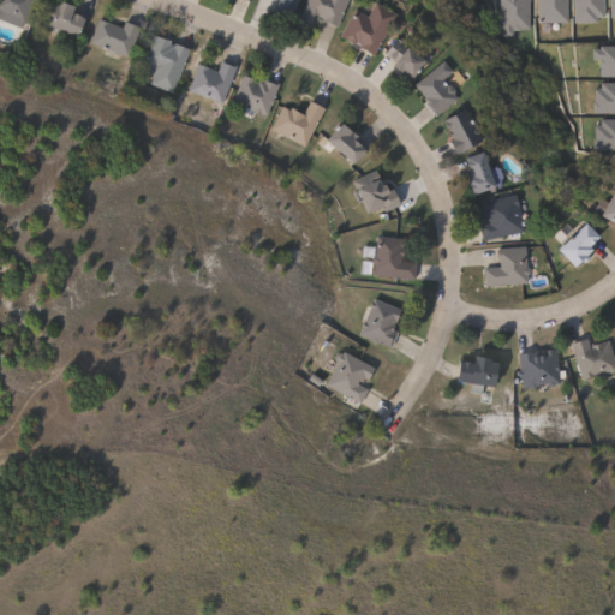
[(34,0),(24,28),(0,18),(0,0),(34,0)]
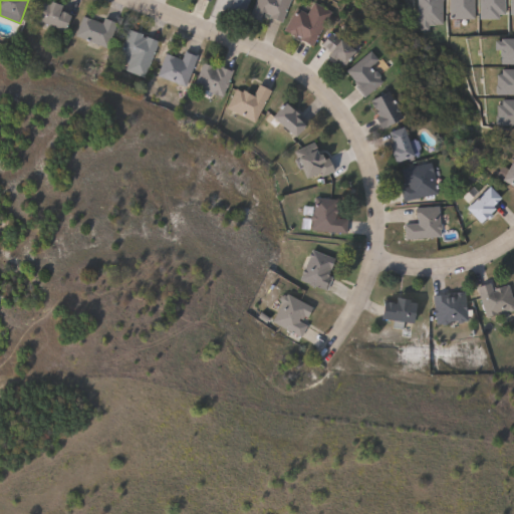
[(55,0),(64,3),(62,9),(72,13),(66,30),(37,20),(43,0),(55,0)]
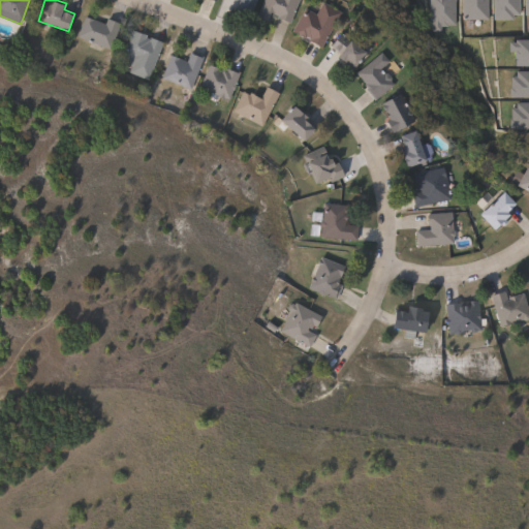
[(256,0),(251,14),(237,8),(240,0),(256,0)]
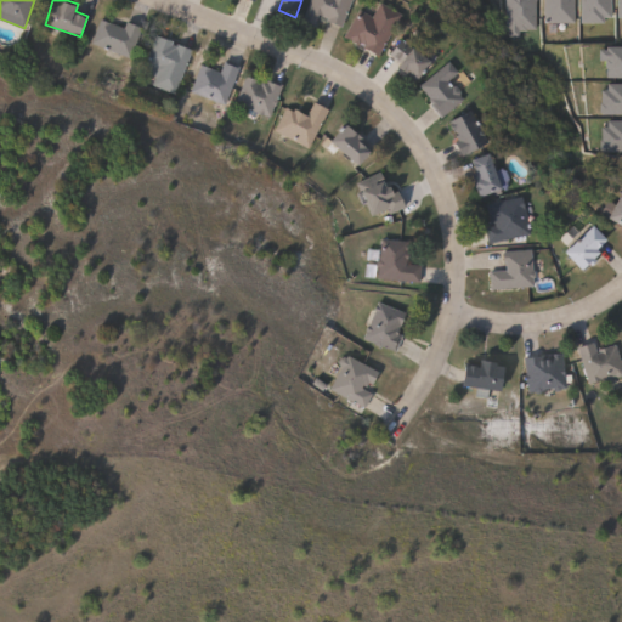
[(351,0),(341,26),(327,20),(328,17),(318,13),(314,24),(303,20),(310,0),(351,0)]
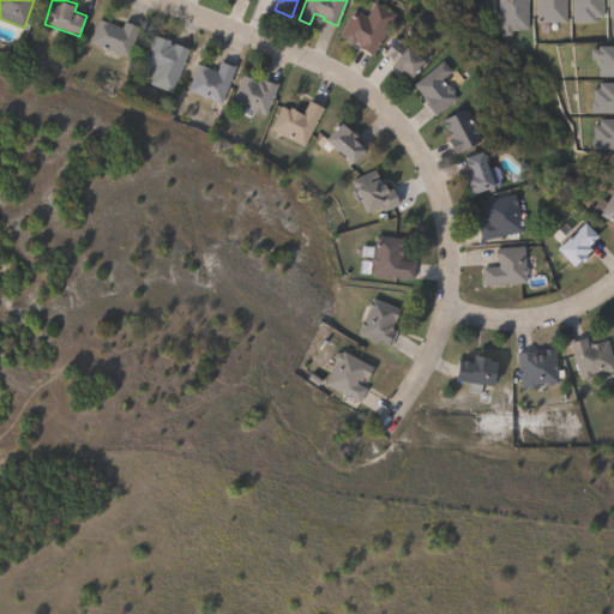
[(397,13),(375,54),(361,47),(362,44),(357,41),(356,43),(341,35),(355,8),(368,16),(375,1),(397,13)]
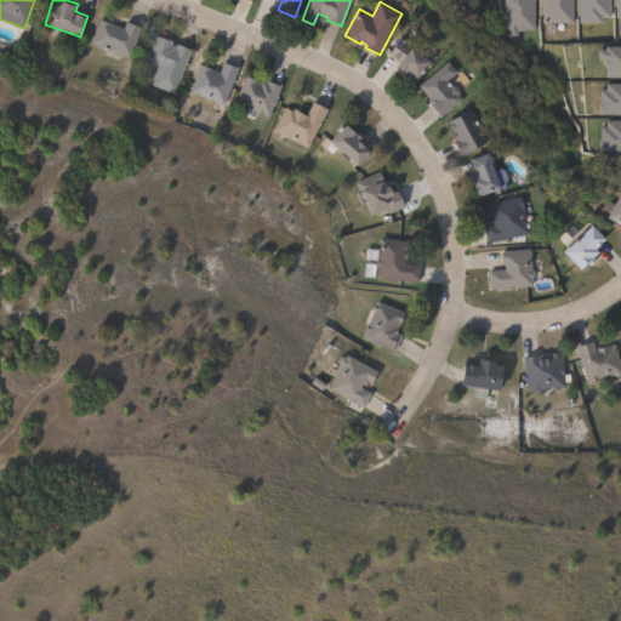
[(101,18),(125,27),(127,21),(142,26),(130,58),(91,44),(101,18)]
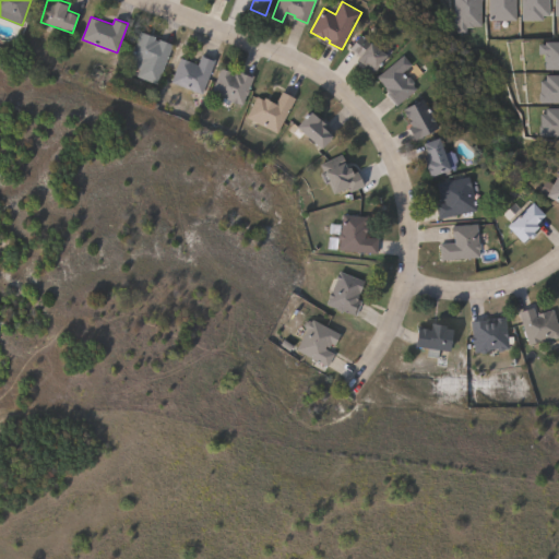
[(154,39),(158,40),(158,39),(173,45),(157,84),(137,76),(139,69),(133,67),(135,60),(130,58),(140,31),(155,37),(154,39)]
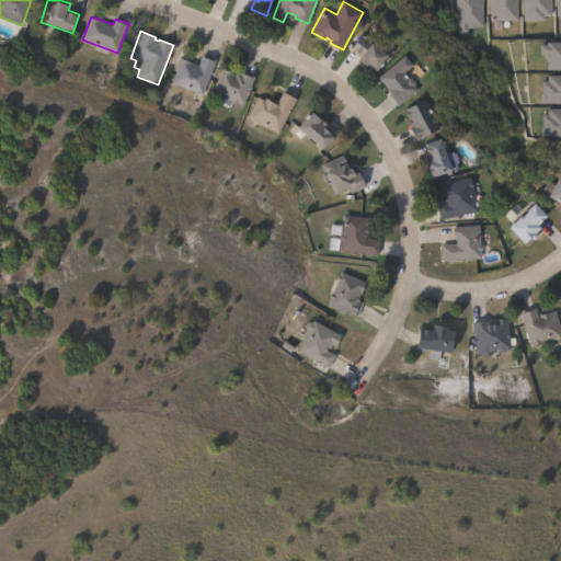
[(362,34),(373,43),(375,42),(391,54),(376,72),(366,65),(367,64),(361,59),(364,55),(353,46),(362,34)]
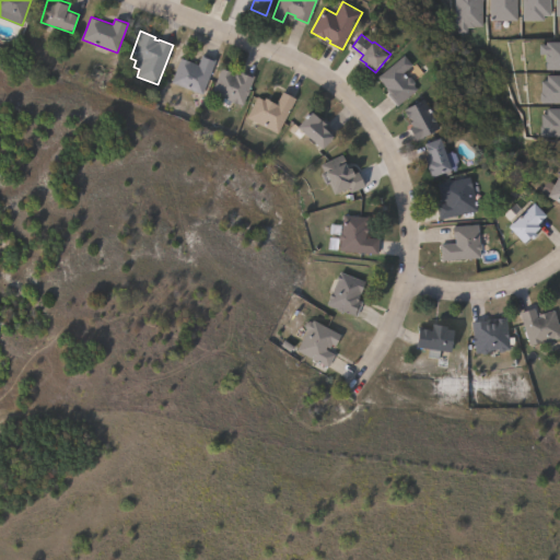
[(216,60),(202,94),(171,81),(182,57),(198,63),(202,55),(216,60)]
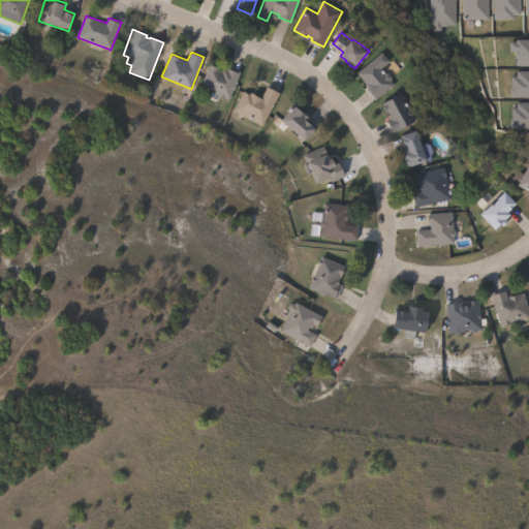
[(379,66),(385,73),(387,71),(393,79),(391,80),(395,85),(376,100),(367,89),(368,88),(365,84),(367,84),(358,72),(382,52),(389,59),(379,66)]
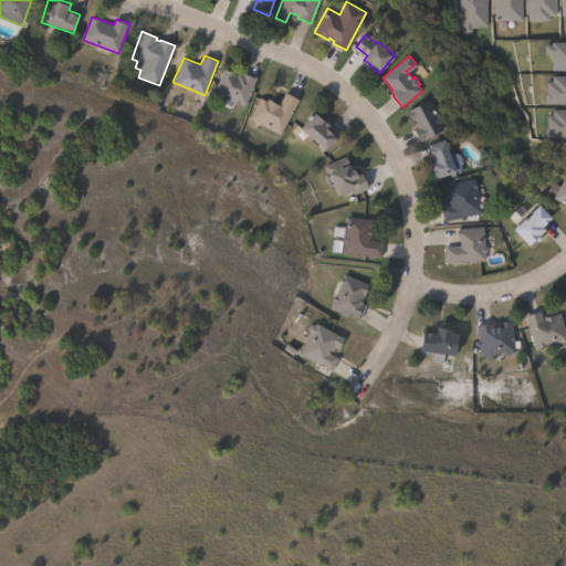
[(224,69),(242,75),(243,72),(258,77),(245,106),(233,102),(232,105),(222,102),(223,97),(215,94),(224,69)]
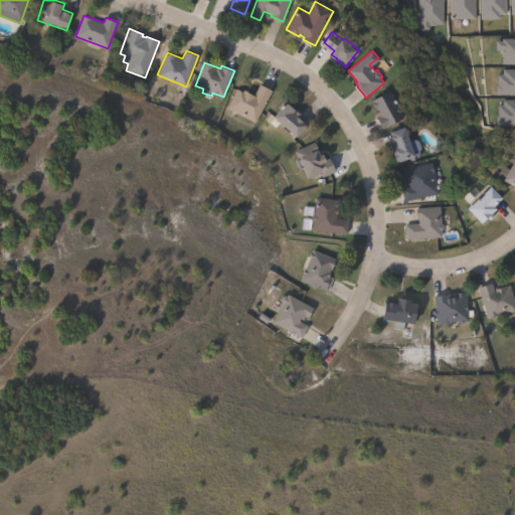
[(273,91),(256,123),(227,107),(237,89),(243,92),(244,90),(254,95),(260,83),(273,91)]
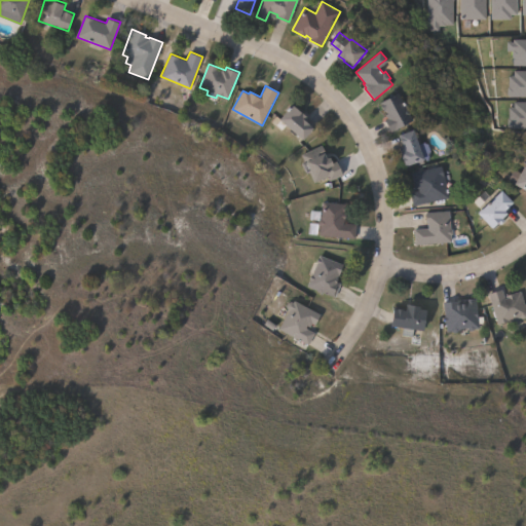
[(414,120),(391,132),(385,120),(388,118),(380,102),(400,91),(414,120)]
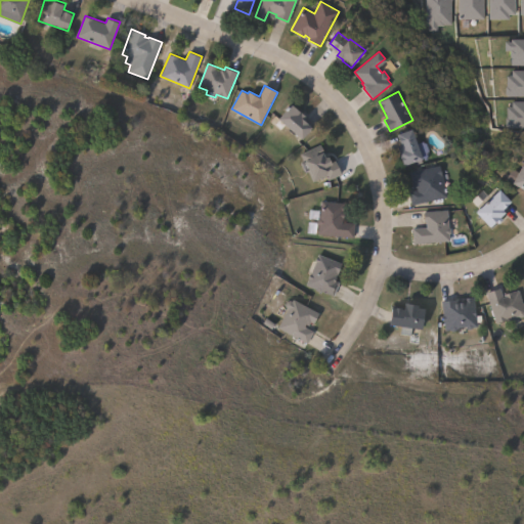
[(314,127),(303,139),(279,118),(293,103),(305,114),(302,117),(314,127)]
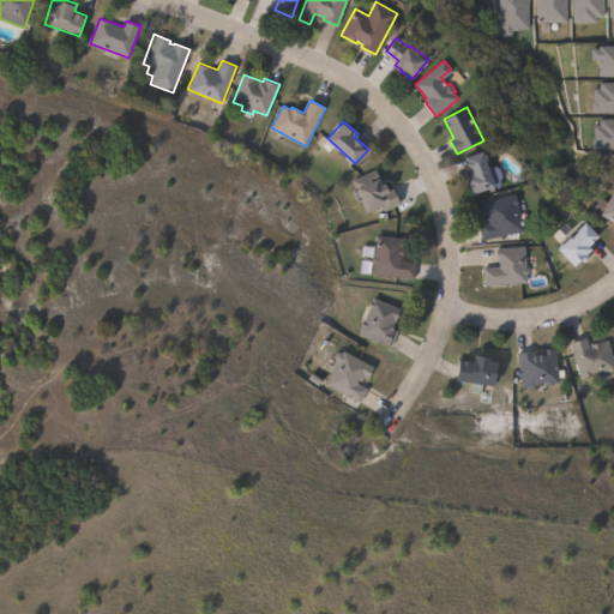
[(498,186),(476,193),(470,176),(474,175),(468,157),(486,150),(498,186)]
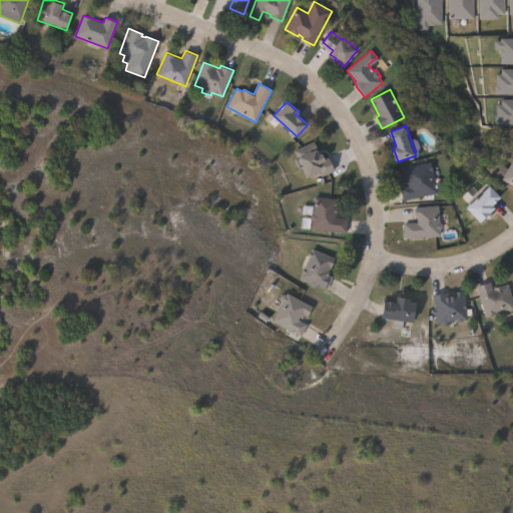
[(315,142),(322,155),(325,154),(328,161),(331,160),(336,170),(322,177),(320,173),(307,179),(302,167),(305,165),(302,159),(299,160),(295,151),(315,142)]
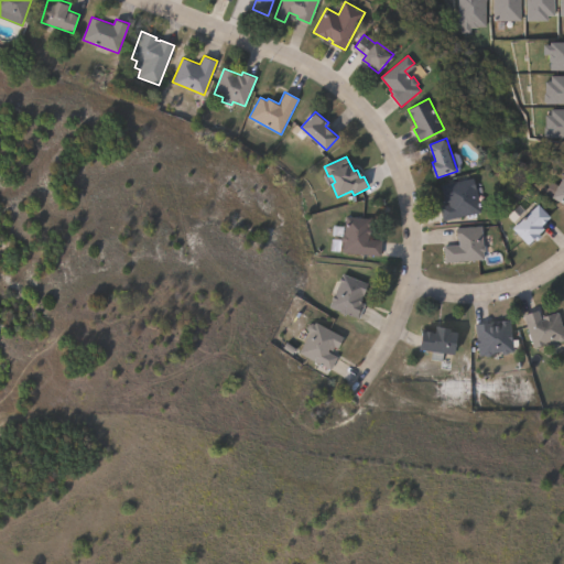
[(481,213),(443,221),(440,206),(451,203),(451,202),(445,203),(441,185),(474,177),(481,213)]
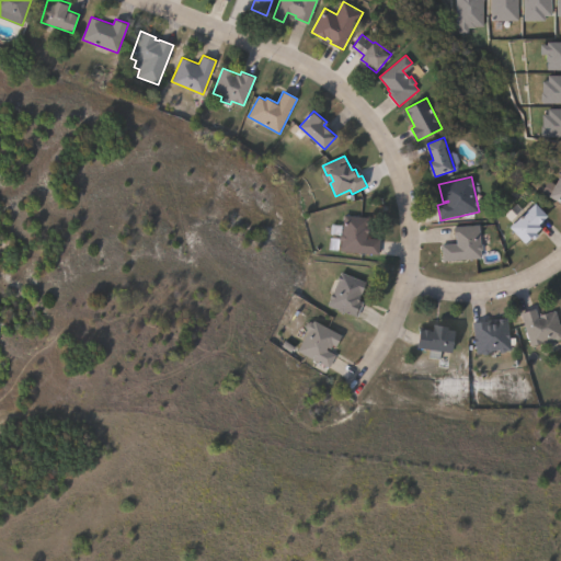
[(560,201),(551,196),(560,178),(560,201)]
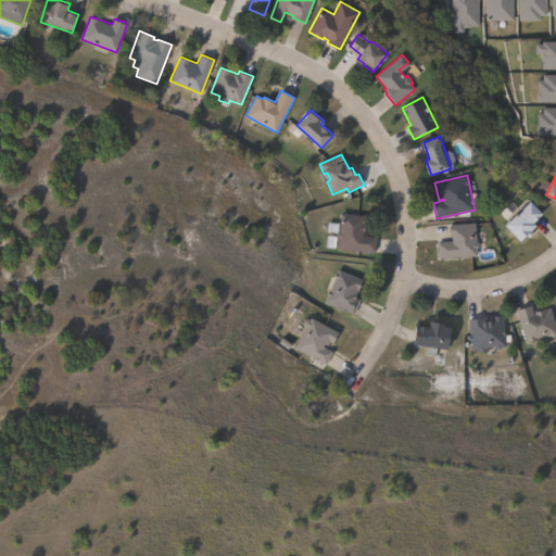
[(535,232),(531,238),(529,236),(523,241),(508,225),(533,201),(545,214),(535,223),(538,225),(533,230),(535,232)]
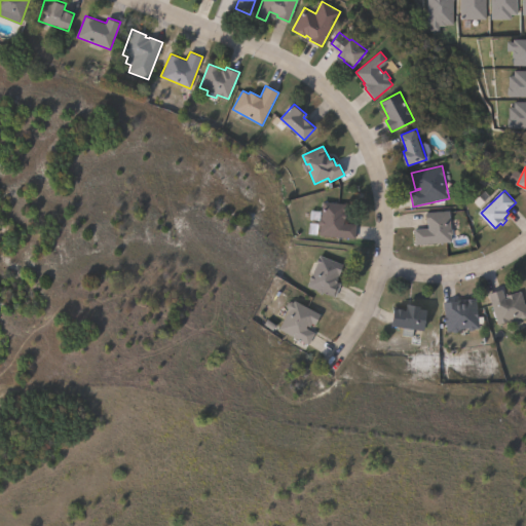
[(345,204),(345,212),(343,212),(346,213),(346,219),(344,219),(344,223),(358,224),(355,239),(320,235),(321,227),(320,224),(320,220),(322,220),(324,201),(345,204)]
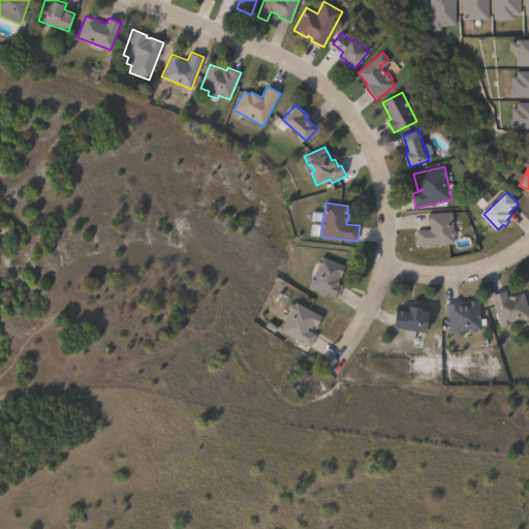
[(453,213),(454,231),(456,231),(456,235),(454,235),(455,244),(417,245),(416,230),(432,229),(431,223),(429,223),(429,214),(453,213)]
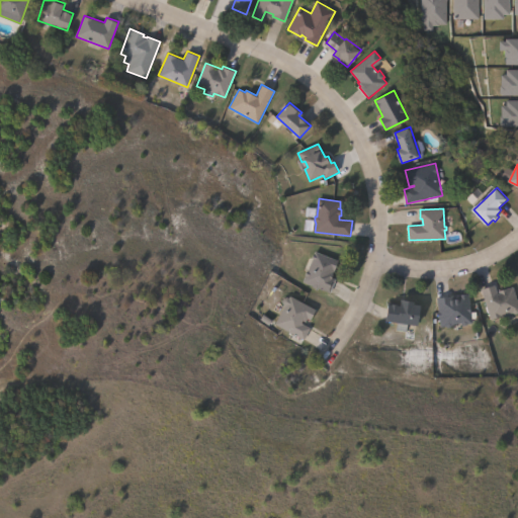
[(338,261),(333,273),(331,272),(331,273),(333,274),(332,278),(336,280),(330,292),(303,281),(315,251),(338,261)]
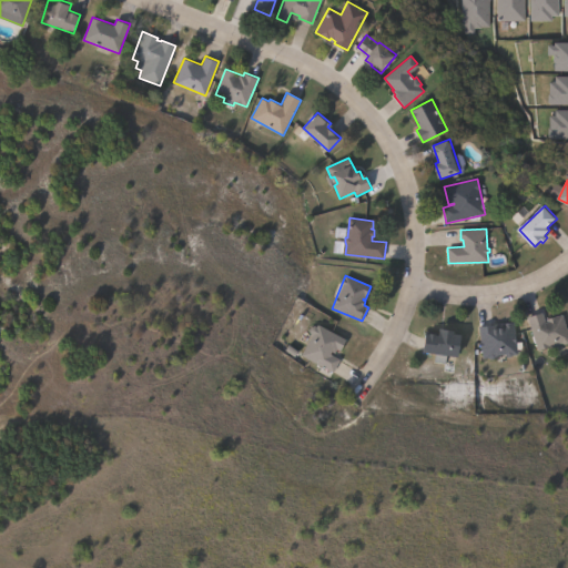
[(543,313),(546,323),(547,322),(546,318),(563,314),(567,333),(567,343),(566,344),(563,343),(560,343),(563,348),(553,352),(550,346),(538,350),(528,316),(543,313)]
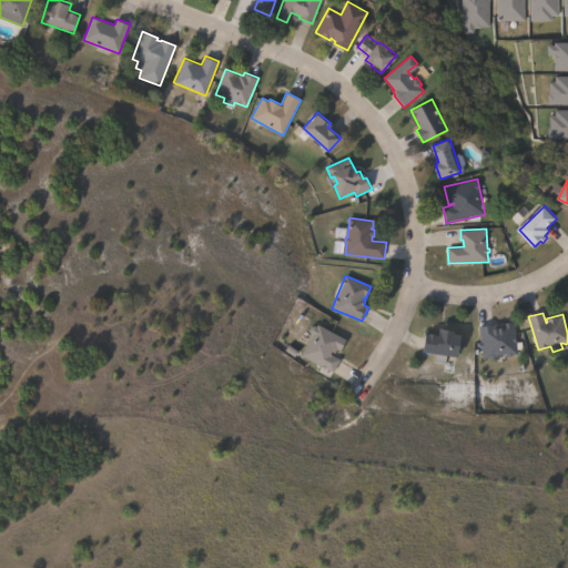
[(515,323),(518,355),(513,355),(513,357),(507,357),(507,356),(496,357),(496,358),(483,359),(482,347),(480,347),(479,342),(480,342),(479,326),(494,325),(494,328),(500,328),(500,324),(515,323)]
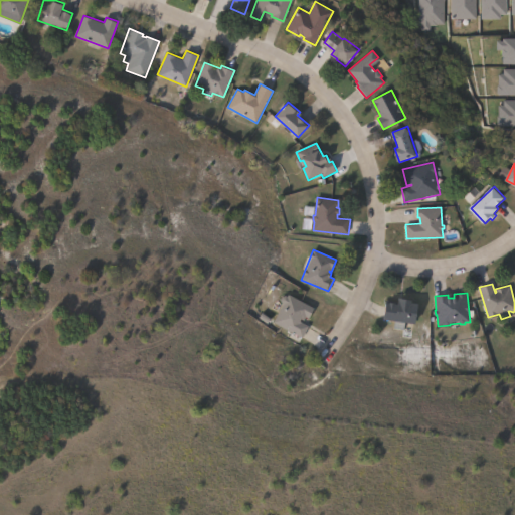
[(289,294),(314,308),(308,319),(306,317),(304,321),(301,319),(300,321),(309,326),(302,338),(274,322),(283,304),(282,303),(280,299),(282,297),(286,296),(288,296),(289,294)]
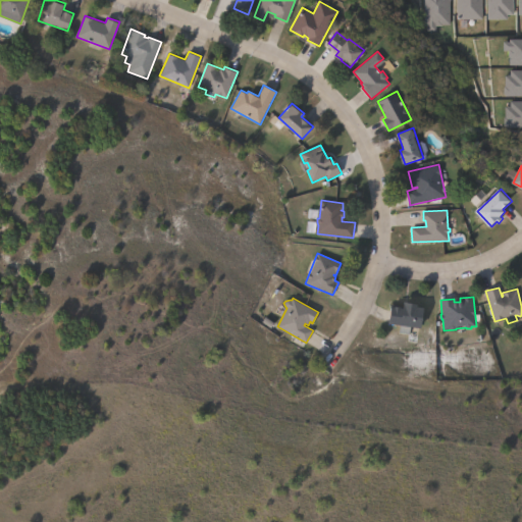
[(426,307),(422,328),(418,327),(417,335),(400,333),(401,324),(390,323),(394,307),(396,308),(397,306),(403,307),(403,308),(405,308),(406,302),(420,304),(419,306),(426,307)]
